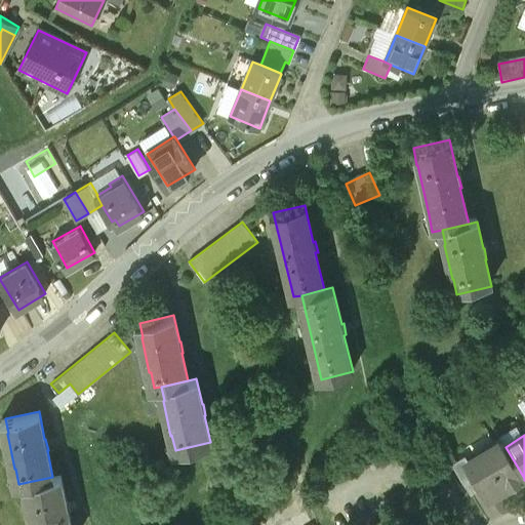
[(524,478),(506,447),(500,440),(470,458),(467,460),(478,478),(490,498),(524,478)]
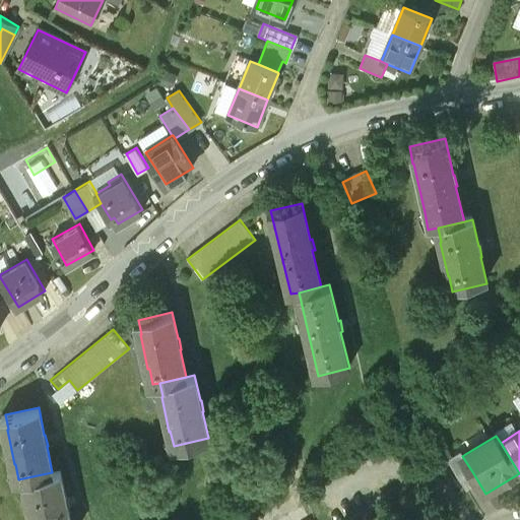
[(462,456),(465,454),(463,449),(448,458),(461,480),(473,473),(462,456)]
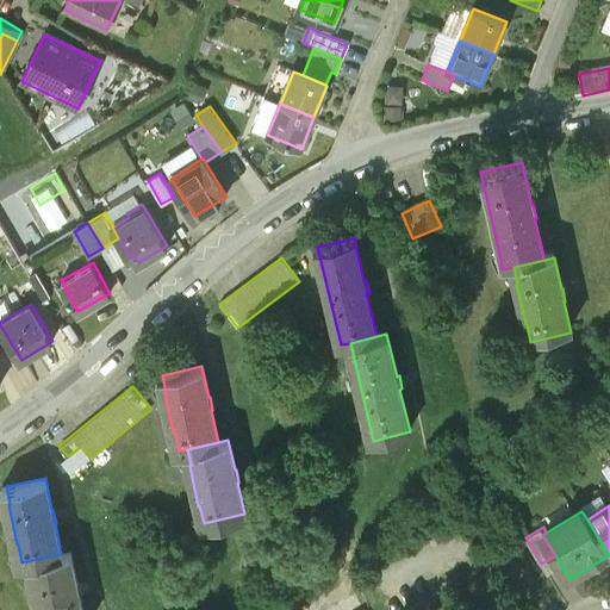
[(72,552),(61,554),(32,560),(35,578),(33,578),(39,609),(81,609),(80,597),(81,597),(79,583),(78,584),(72,552)]
